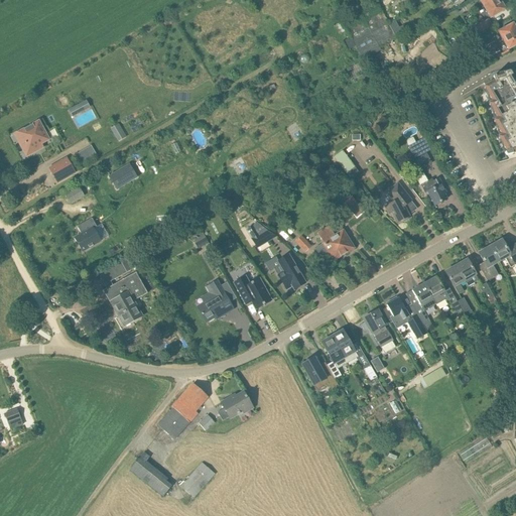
[(505,10),(499,0),(481,0),(481,1),(491,18),(505,10)]
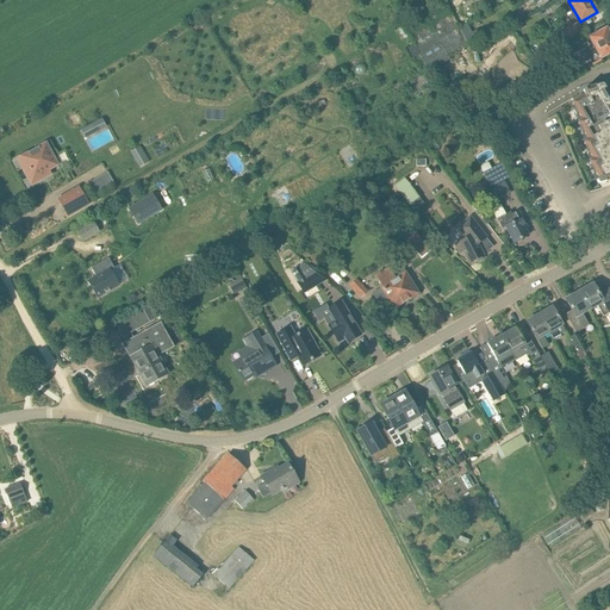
[(448,57),(470,45),(465,37),(444,2),(398,30),(404,39),(410,37),(428,69),(429,68),(430,72),(450,60),(448,57)]
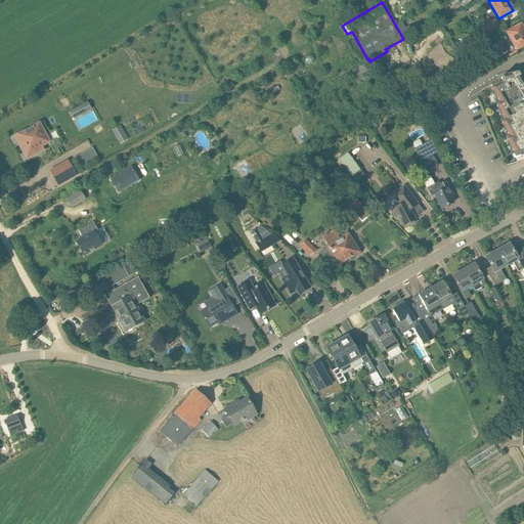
[(487,34),(499,27),(495,19),(483,27),(487,34)]
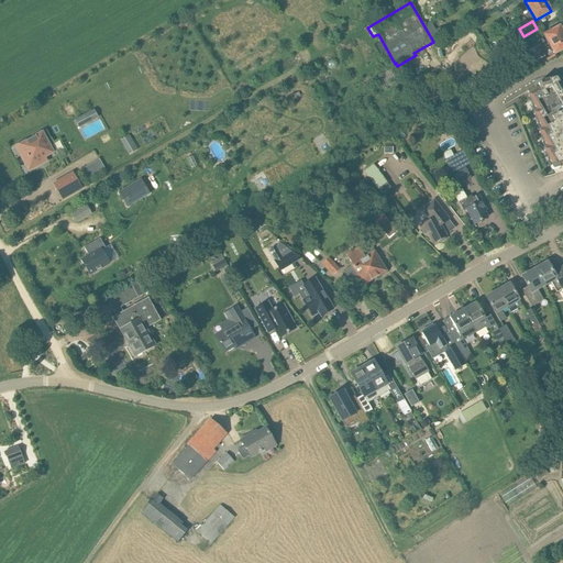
[(562,48),(562,32),(560,26),(544,35),(555,54),(562,48)]
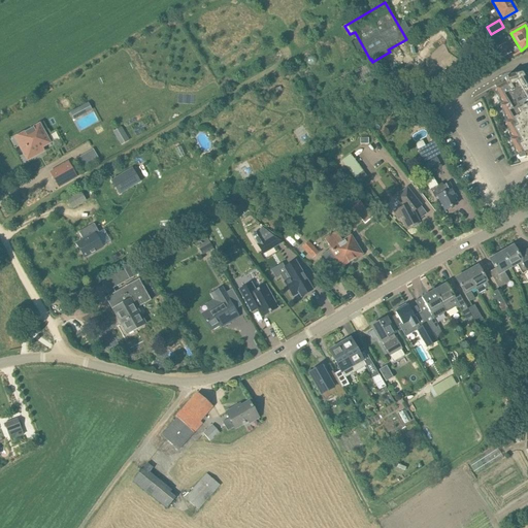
[(406,39),(406,40),(418,34),(413,26),(402,32),(406,39)]
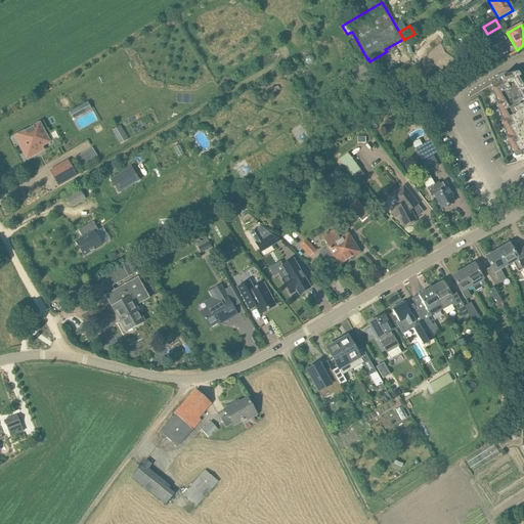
[(501,42),(494,47),(499,56),(508,52),(501,42)]
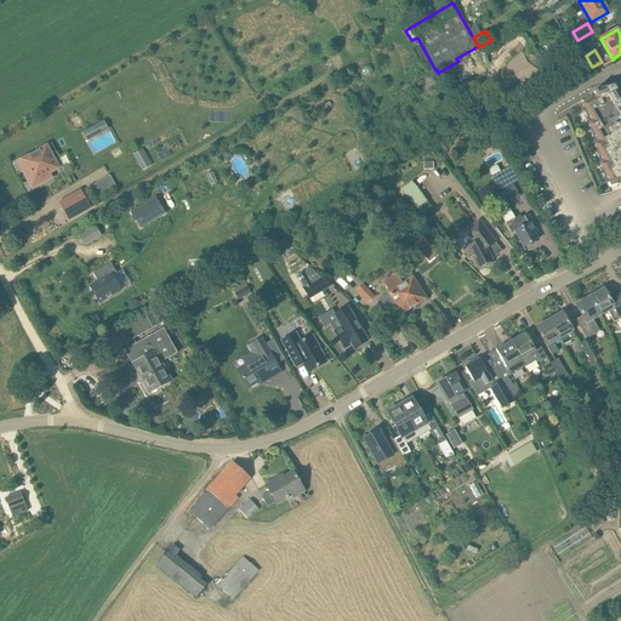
[(620,97),(616,91),(614,86),(597,91),(596,91),(593,92),(594,97),(582,104),(592,123),(587,125),(598,143),(593,146),(603,161),(598,165),(610,183),(609,184),(610,187),(617,186),(620,183),(620,97)]
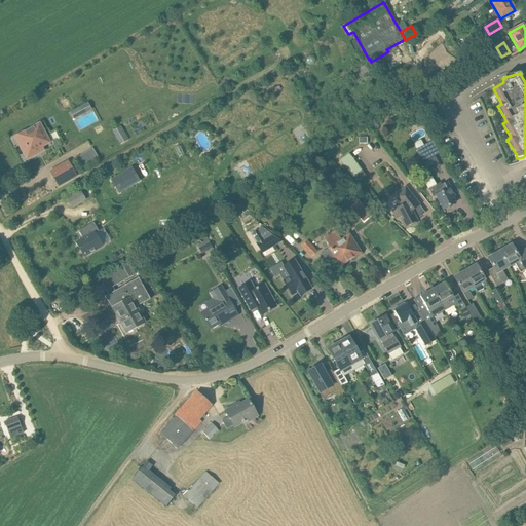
[(419,127),(425,125),(422,119),(417,121),(419,127)]
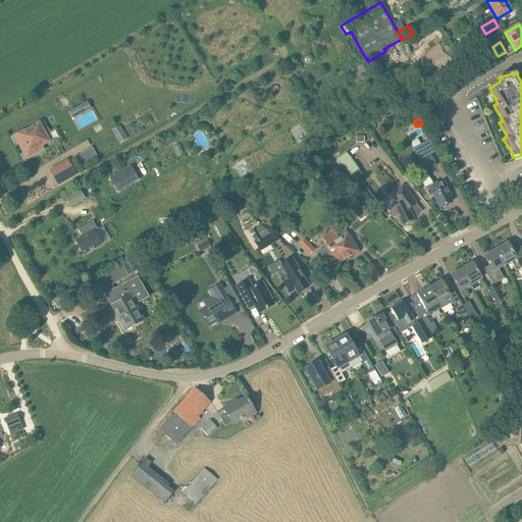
[(430,127),(436,138),(447,133),(440,122),(430,127)]
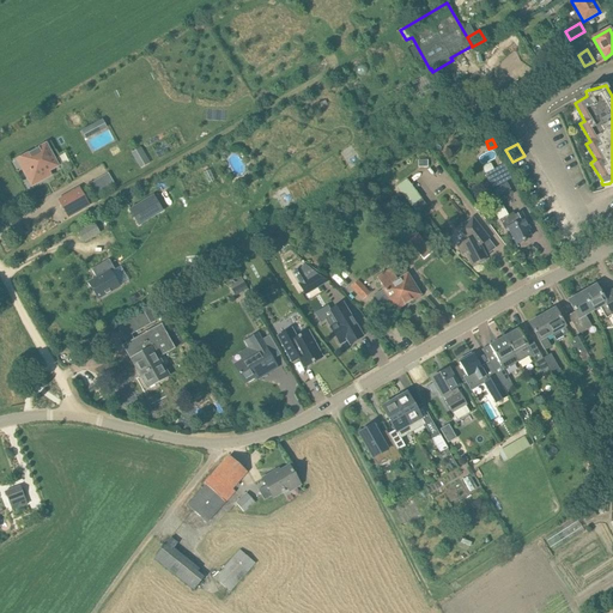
[(46,145),(22,158),(28,169),(24,171),(32,186),(47,178),(44,174),(58,167),(46,145)]
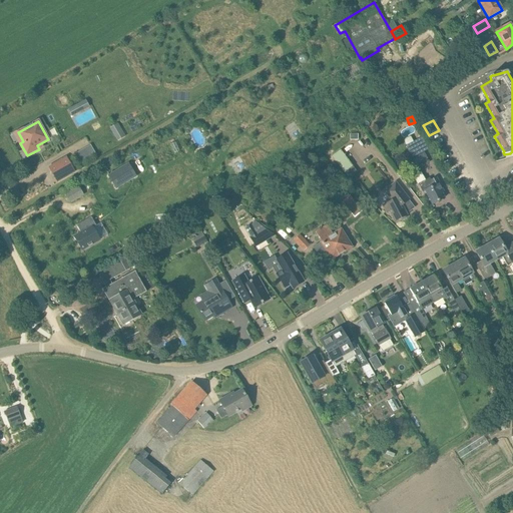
[(111,127),(118,140),(124,136),(117,123),(111,127)]
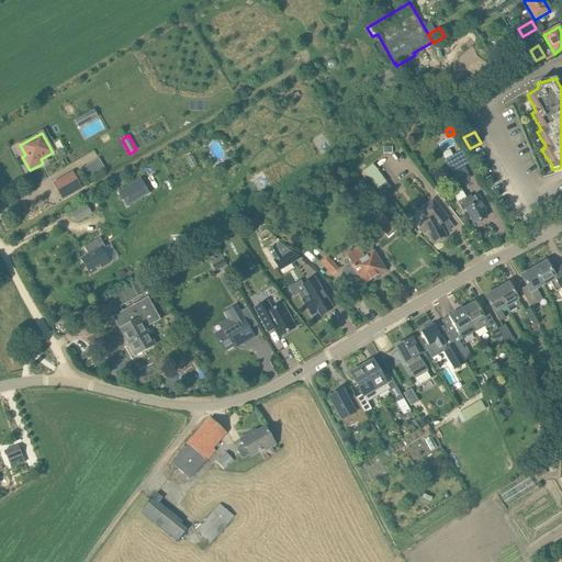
[(463,166),(469,163),(461,150),(452,156),(449,150),(442,154),(456,182),(468,176),(463,166)]
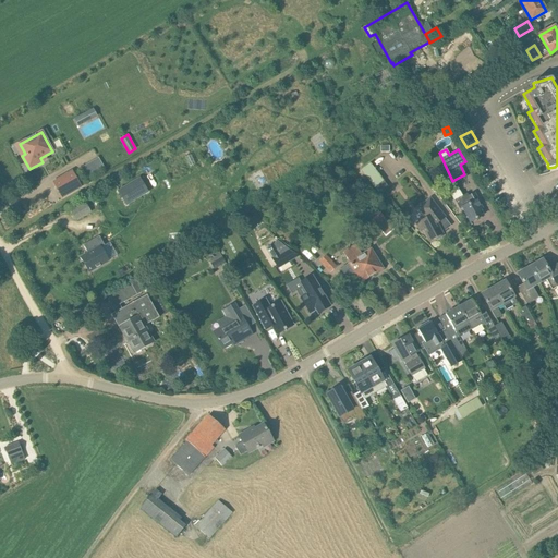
[(98,158),(81,165),(85,178),(104,170),(98,158)]
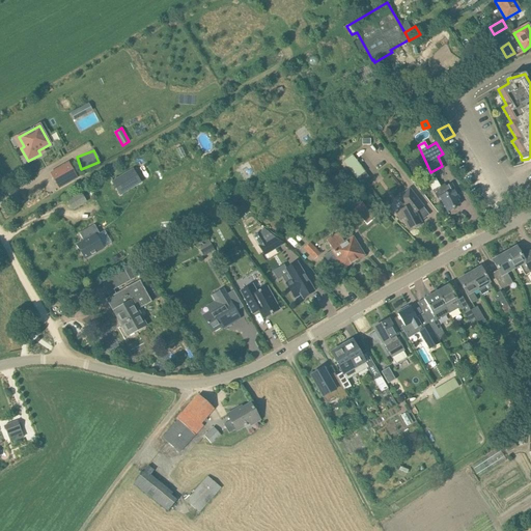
[(365,173),(352,156),(342,162),(356,179),(365,173)]
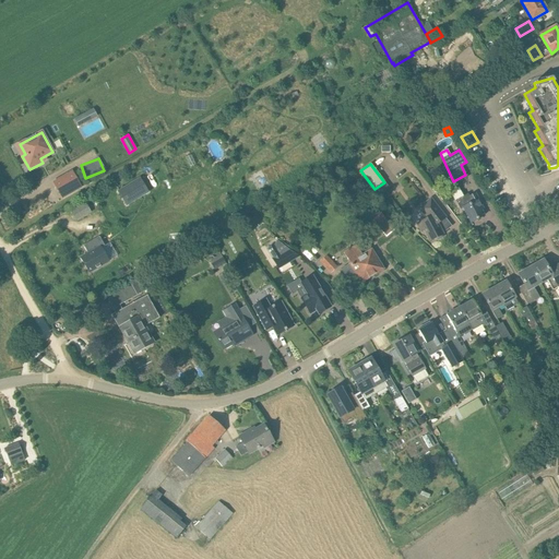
[(72,171),(54,182),(62,198),(81,187),(72,171)]
